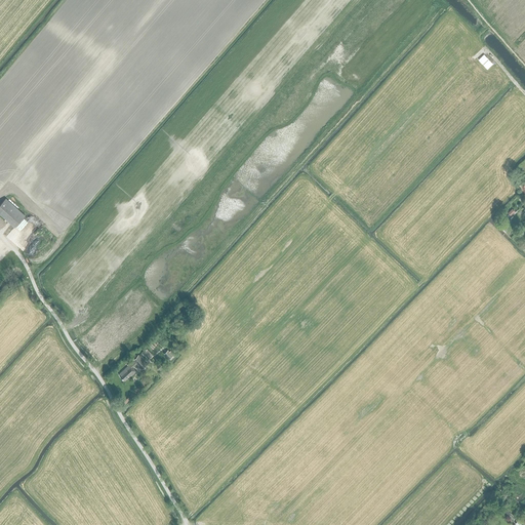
[(490,62),(484,55),(480,58),(486,65),(490,62)]
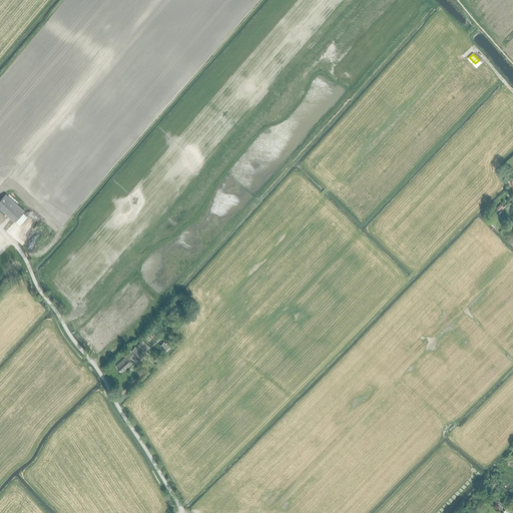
[(5,194),(0,199),(0,209),(14,222),(24,211),(5,194)]
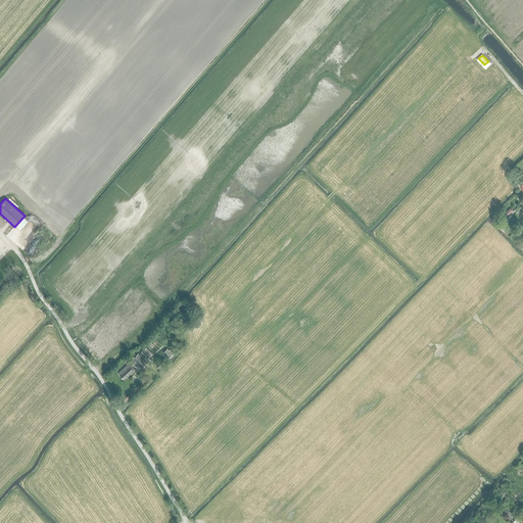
[(149,357),(153,353),(146,346),(141,351),(144,355),(146,353),(149,357)]
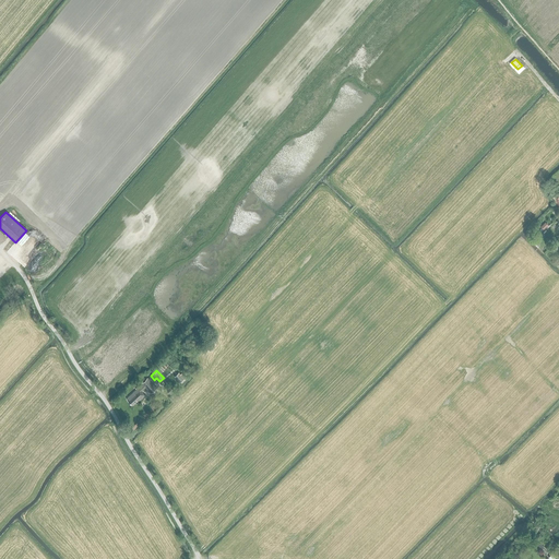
[(181,373),(176,379),(180,383),(186,378),(181,373)]
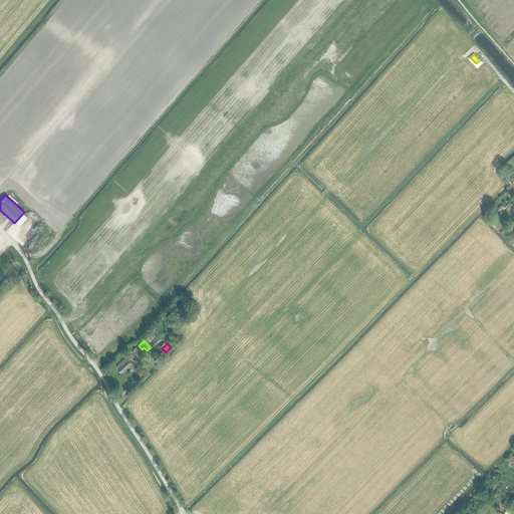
[(134,364),(130,360),(134,355),(140,361),(145,356),(137,347),(131,352),(132,353),(116,367),(121,372),(125,369),(126,370),(134,364)]
